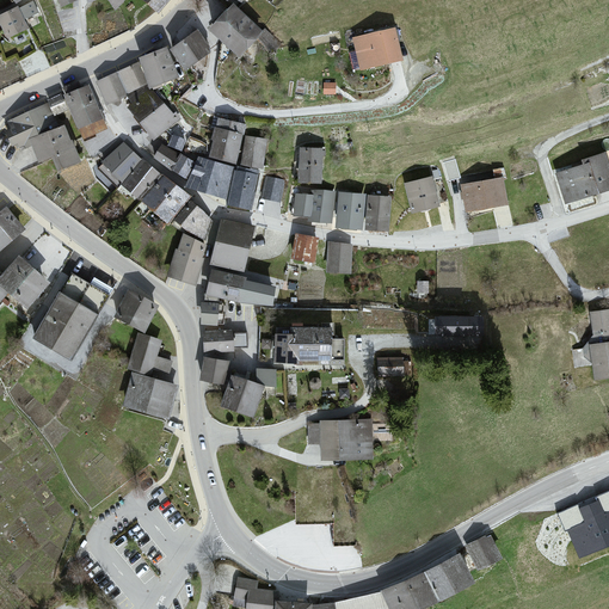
[(108,0),(114,10),(122,0),(108,0)]
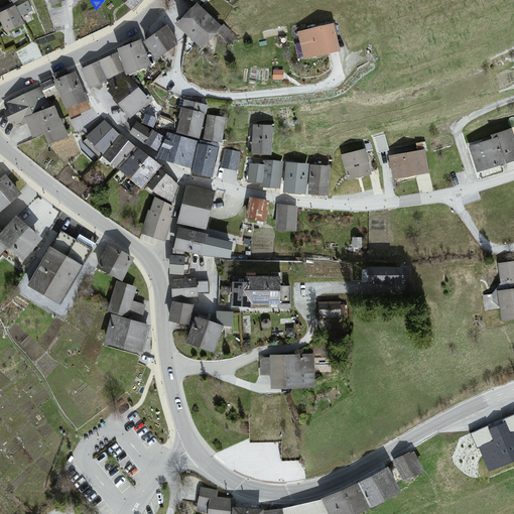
[(119,0),(132,11),(140,0),(119,0)]
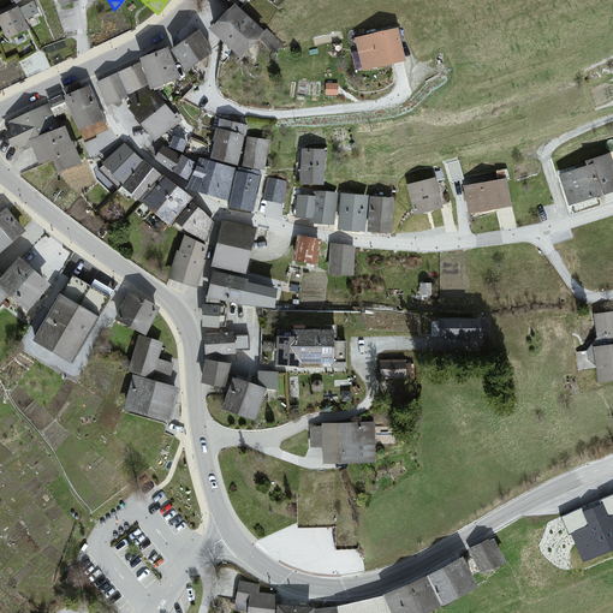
[(226,0),(233,5),(210,30),(244,55),(268,33),(243,6),(247,0),(226,0)]
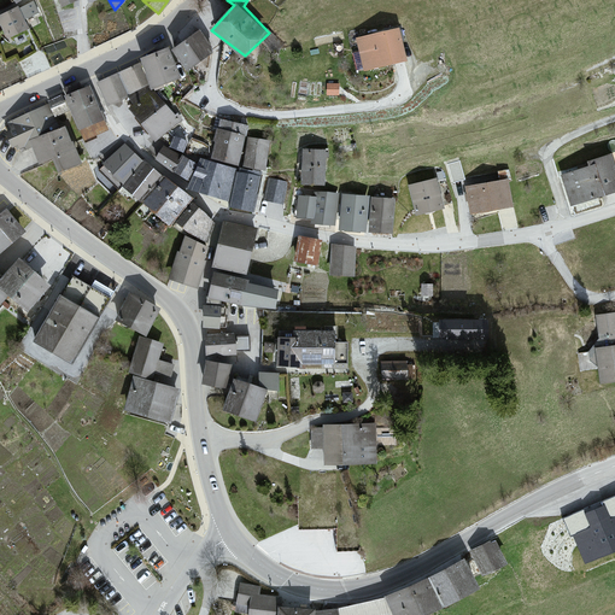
[(0,27),(5,36),(27,27),(23,19),(18,7),(16,3),(0,10),(0,27)]
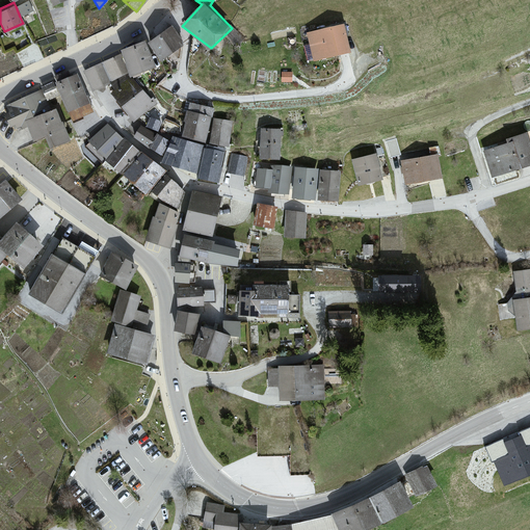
[(25,2),(16,6),(20,17),(31,12),(25,2)]
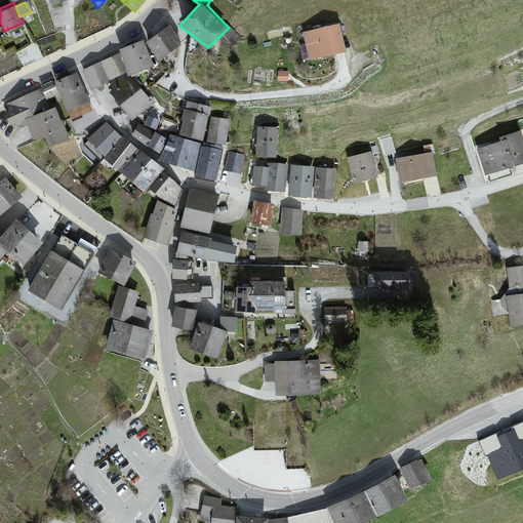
[(342,24),(303,32),(313,61),(349,51),(342,24)]
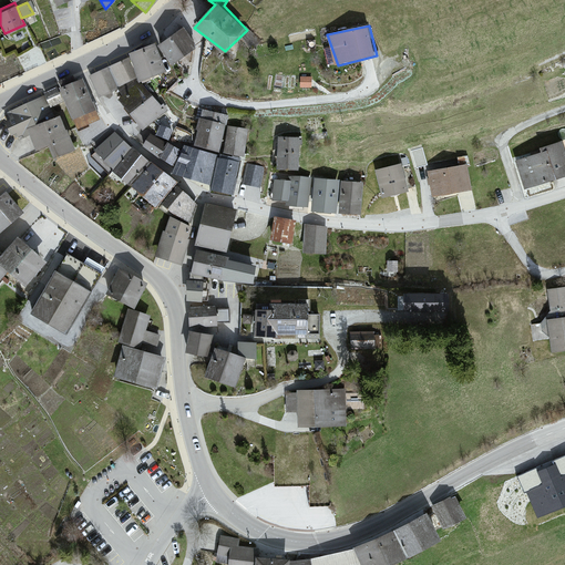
[(180,27),(155,47),(168,64),(194,47),(180,27)]
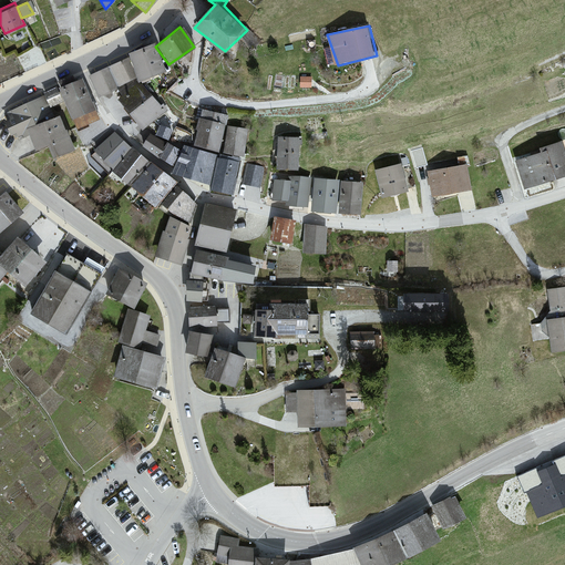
[(152,44),(129,52),(140,80),(163,72),(152,44)]
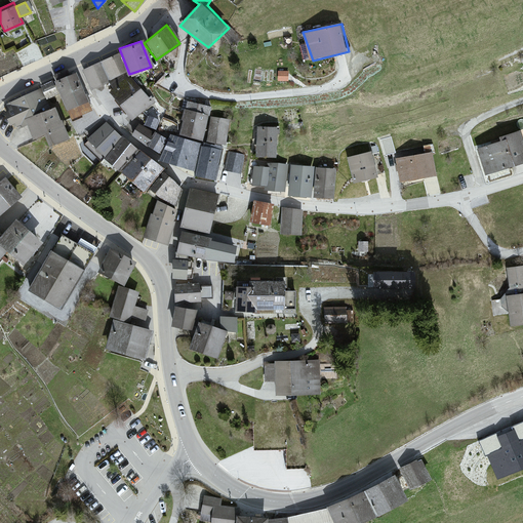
[(113,54),(83,70),(92,89),(121,72),(113,54)]
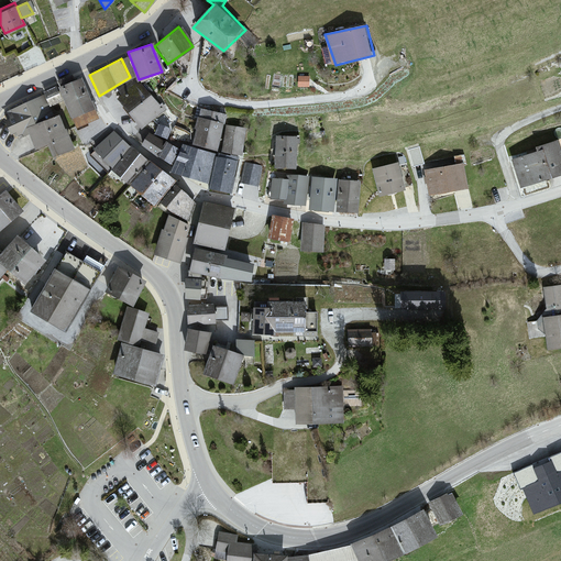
[(78,78),(57,86),(73,123),(96,117),(78,78)]
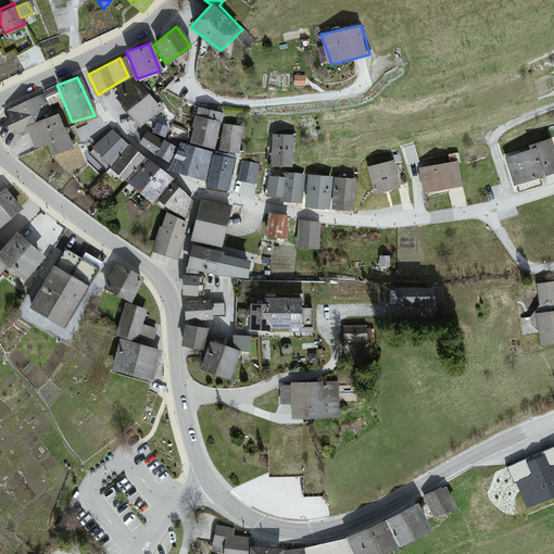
[(137,78),(114,98),(138,127),(161,110),(137,78)]
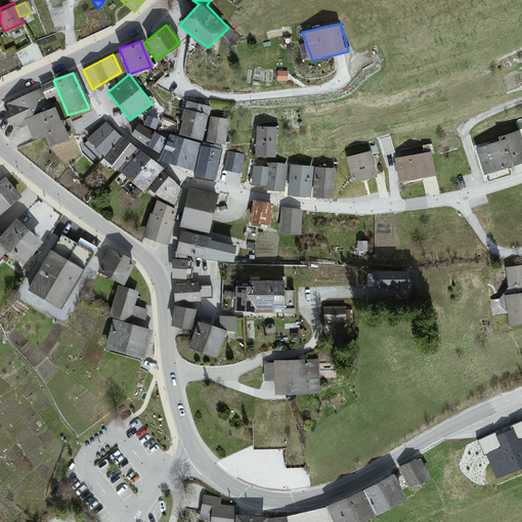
[(37,89),(1,105),(15,129),(27,125),(33,139),(45,135),(52,147),(70,138),(55,107),(50,109),(37,89)]
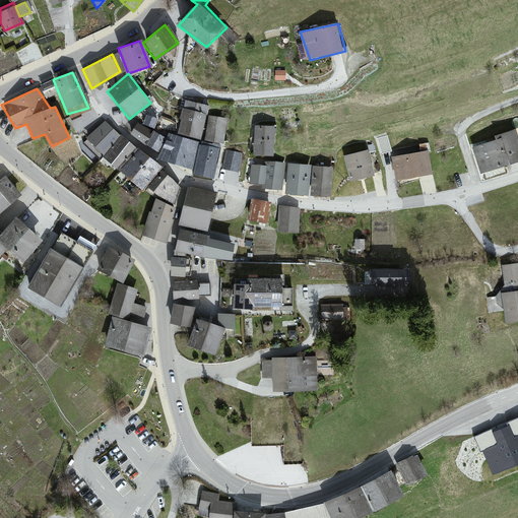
[(209,104),(184,99),(180,117),(183,120),(181,130),(224,143),(228,117),(208,115),(209,104)]
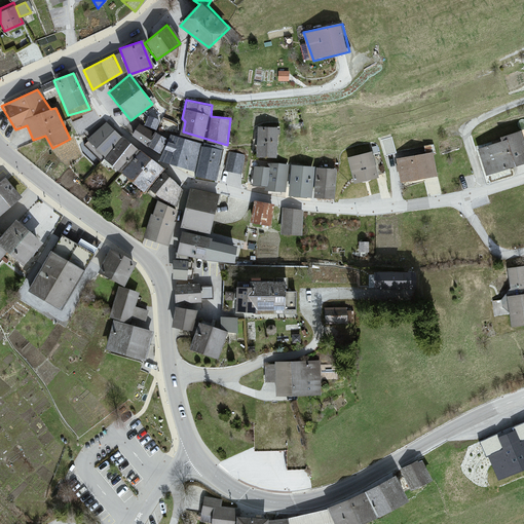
[(137,123),(131,134),(152,149),(159,153),(166,141),(155,132),(160,120),(146,115),(143,125),(137,123)]
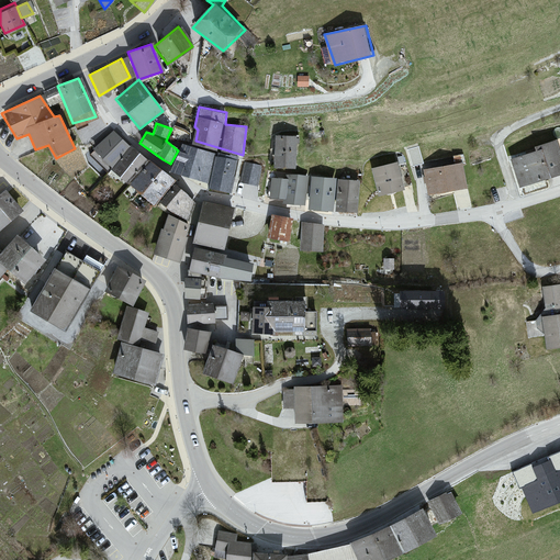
[(148,160),(114,134),(98,157),(126,185),(129,182),(137,172),(148,160)]
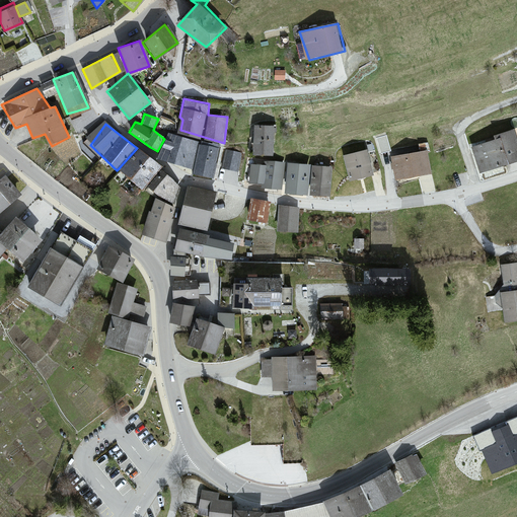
[(276,125),(255,124),(256,153),(276,155),(276,125)]
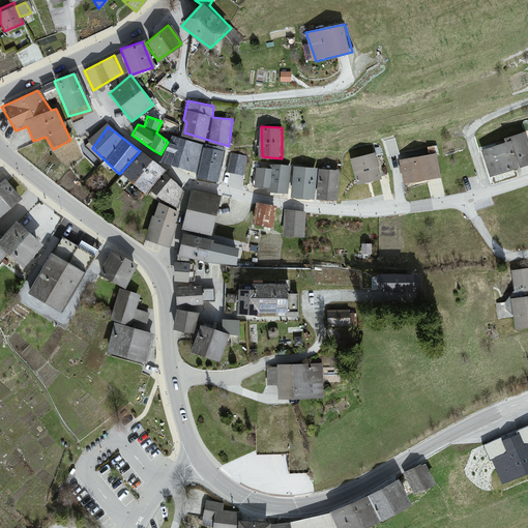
[(508,143),(482,149),(491,177),(527,165),(527,138),(525,132),(507,136),(508,143)]
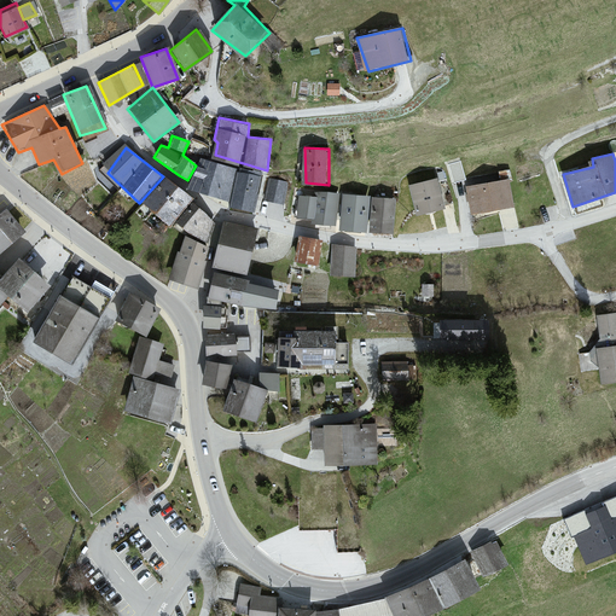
[(237,168),(199,158),(190,185),(230,202),(237,168)]
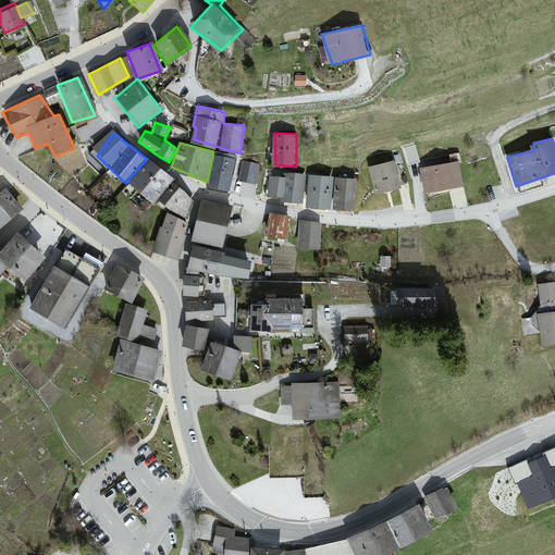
[(236,157),(214,153),(209,184),(232,189),(236,157)]
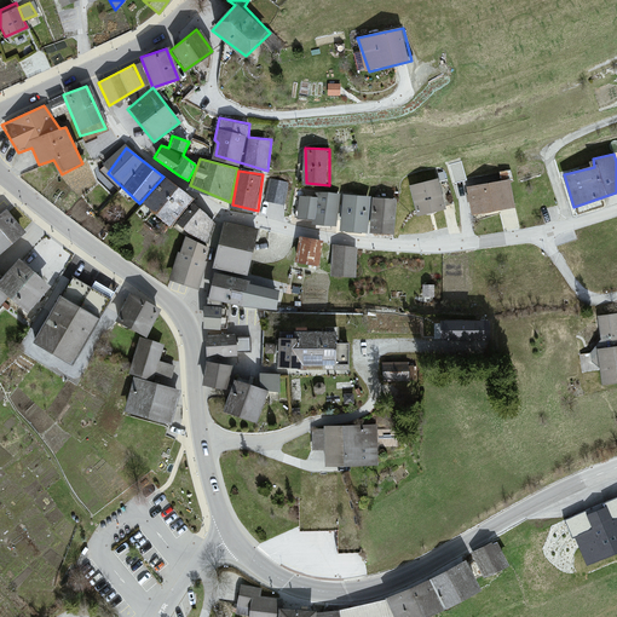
[(151,190),(142,201),(168,228),(191,199),(163,177),(151,190)]
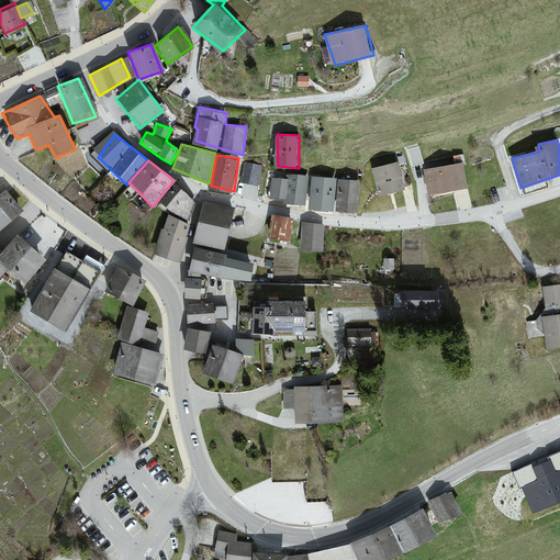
[(259,166),(241,160),(237,178),(257,182),(259,166)]
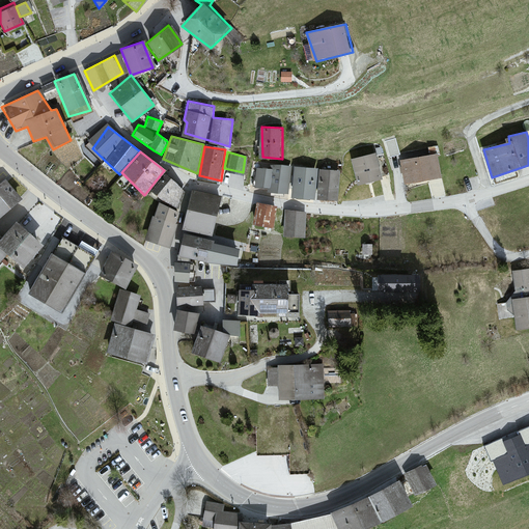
[(374,152),(351,159),(360,185),(384,178),(374,152)]
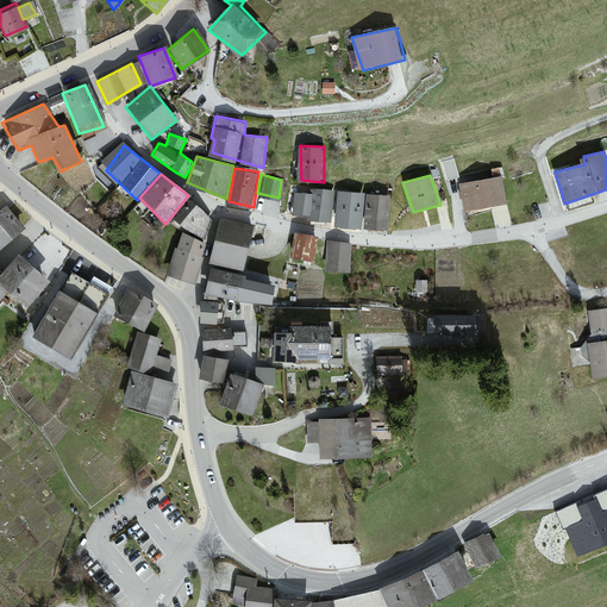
[(501,176),(458,183),(465,210),(507,202),(501,176)]
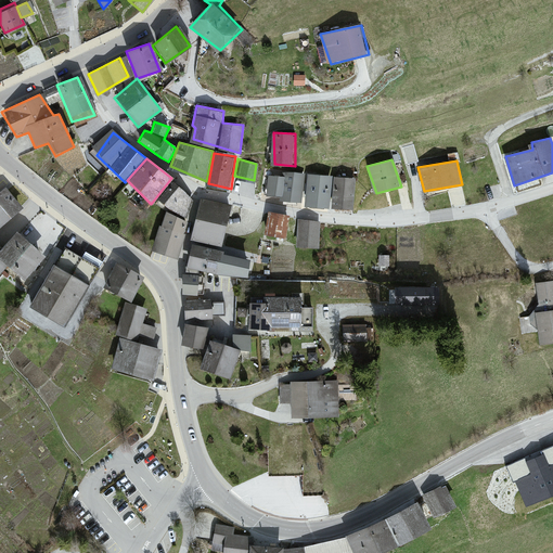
[(305,174),(280,172),(278,201),(301,203),(305,174)]
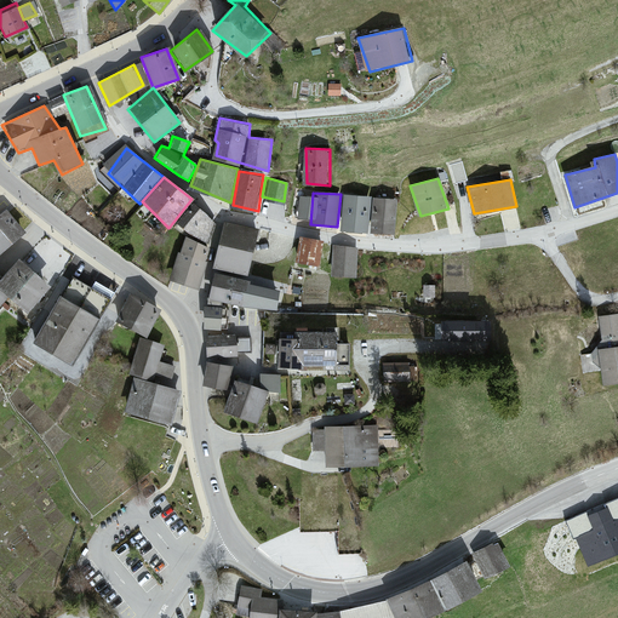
[(371,196),(342,194),(342,229),(368,232),(371,196)]
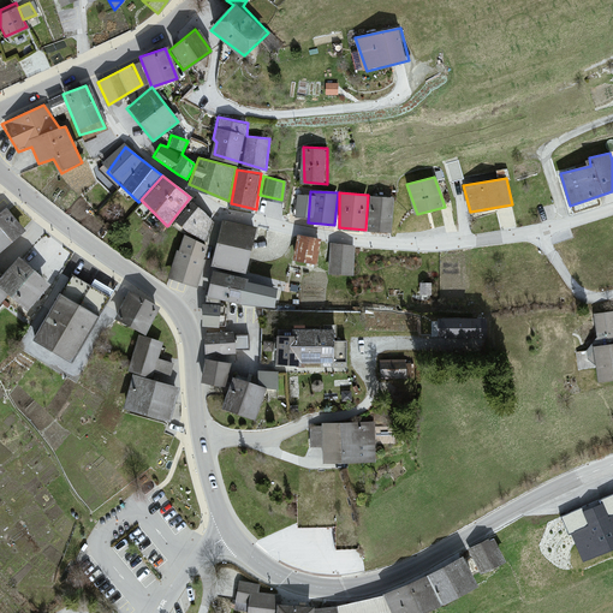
[(394,197),(369,195),(369,230),(393,233),(394,197)]
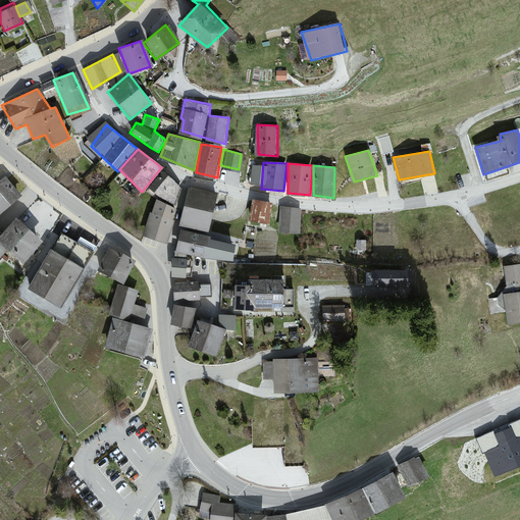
[(167,174),(154,192),(174,208),(180,190),(167,174)]
